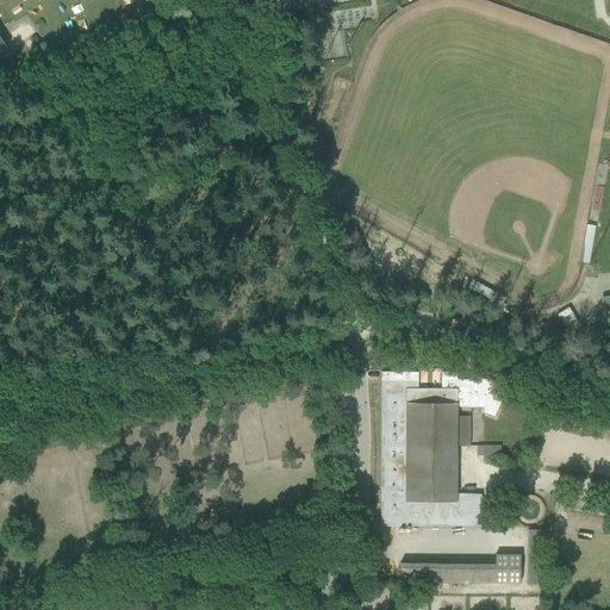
[(36,36),(30,39),(33,45),(39,42),(36,36)]
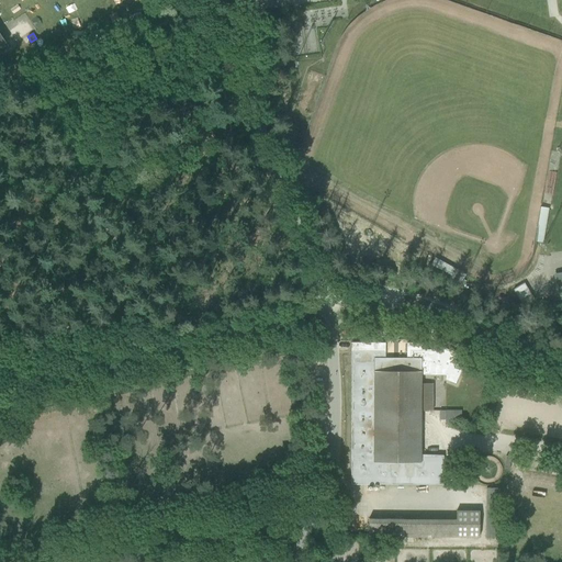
[(0,55),(10,48),(0,34),(0,55)]
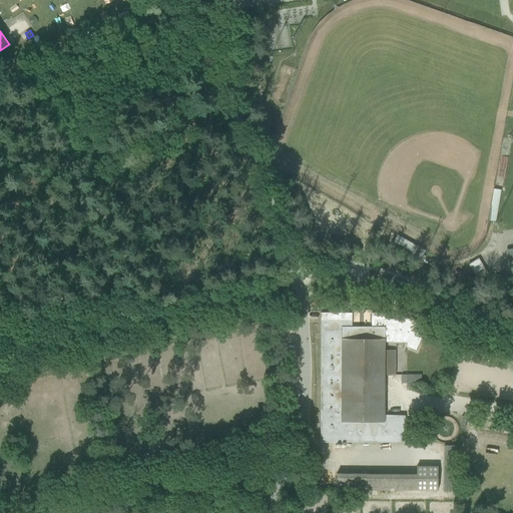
[(498,220),(501,189),(494,188),(491,220),(498,220)]
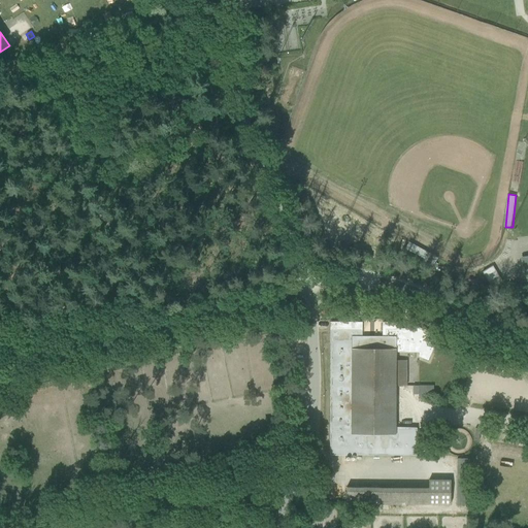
[(499,276),(492,265),(482,272),(488,284),(499,276)]
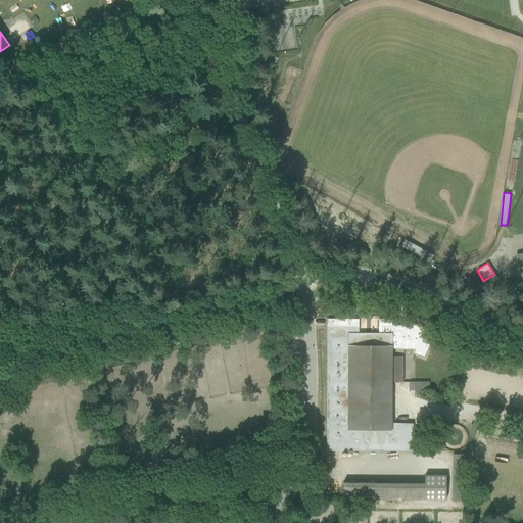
[(379,319),(378,320),(378,333),(359,333),(359,319),(327,319),(327,338),(327,450),(413,450),(413,423),(391,422),(392,382),(402,382),(402,366),(392,366),(392,348),(416,348),(416,353),(423,357),(432,334),(406,322),(403,326),(392,326),(392,320),(379,319)]
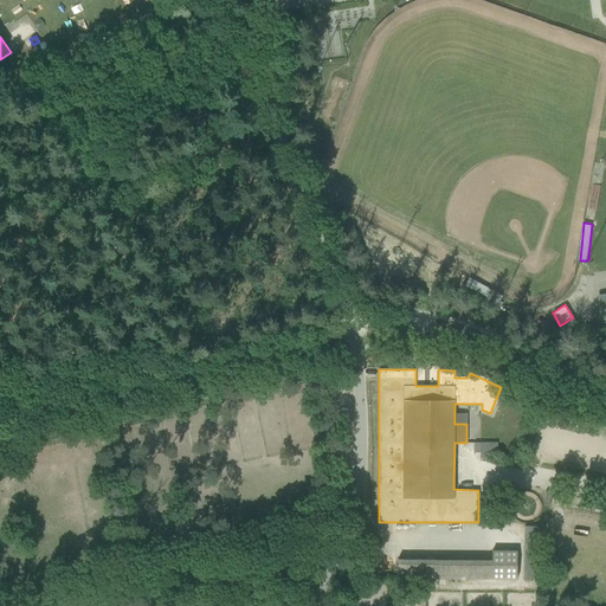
[(479,443),(479,458),(489,458),(489,453),(497,453),(497,443),(479,443)]
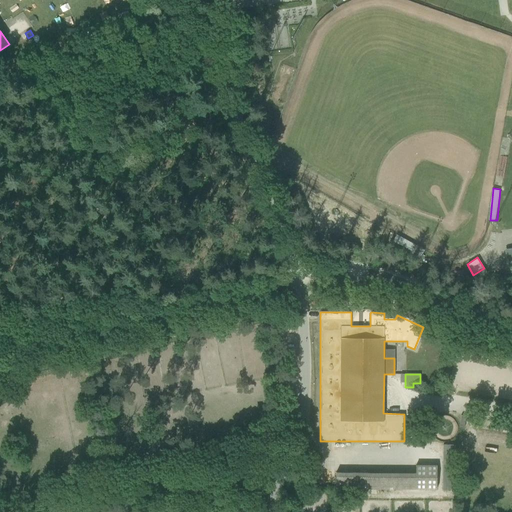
[(415,473),(415,489),(436,489),(436,465),(415,465),(415,473)]
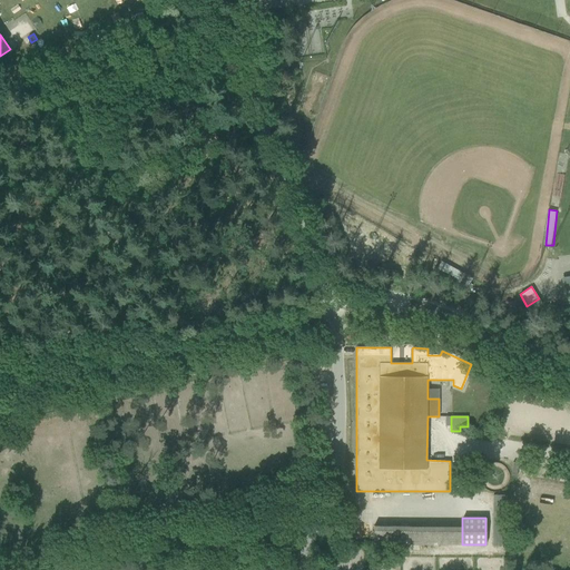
[(373,527),(373,544),(384,544),(408,544),(408,527),(384,527),(373,527)]
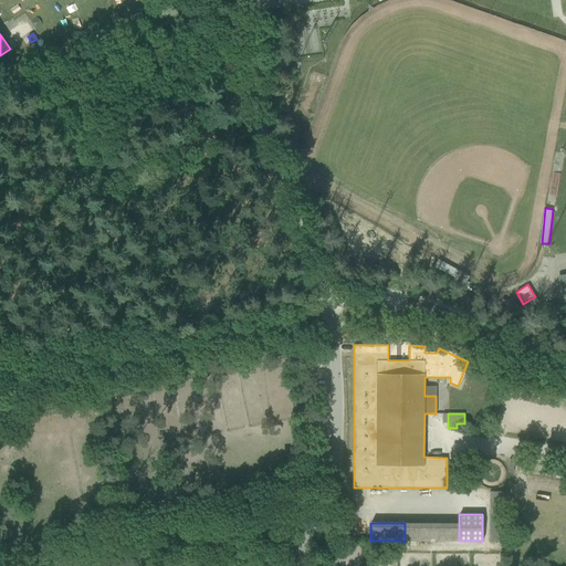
[(459,541),(459,523),(405,523),(405,541),(459,541)]
